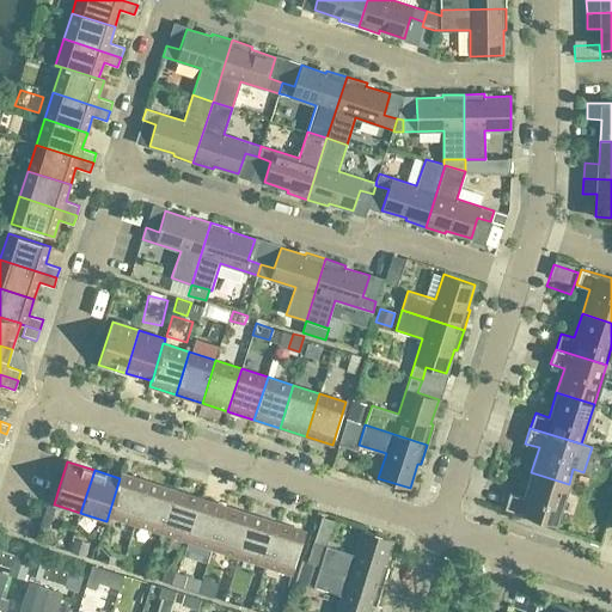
[(134,524),(148,481),(121,472),(120,478),(106,521),(108,521),(109,516),(134,524)]
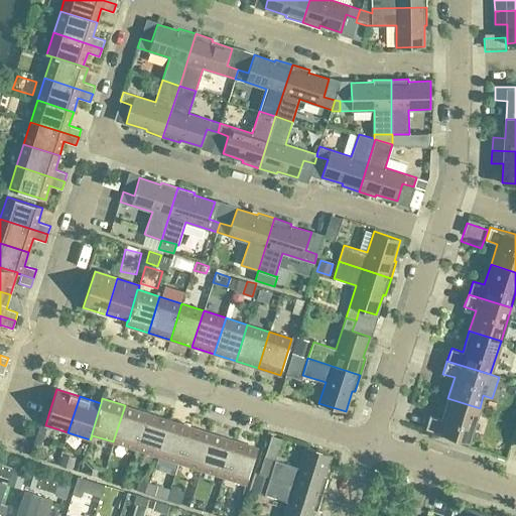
[(469,441),(480,408),(447,398),(441,418),(429,414),(425,428),(469,441)]
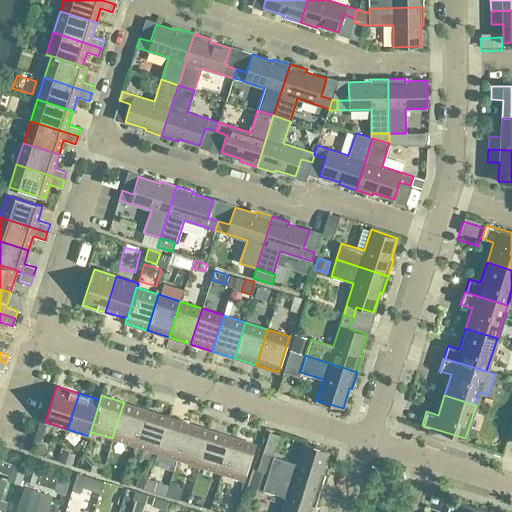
[(134,445),(145,409),(124,402),(112,438),(134,445)]
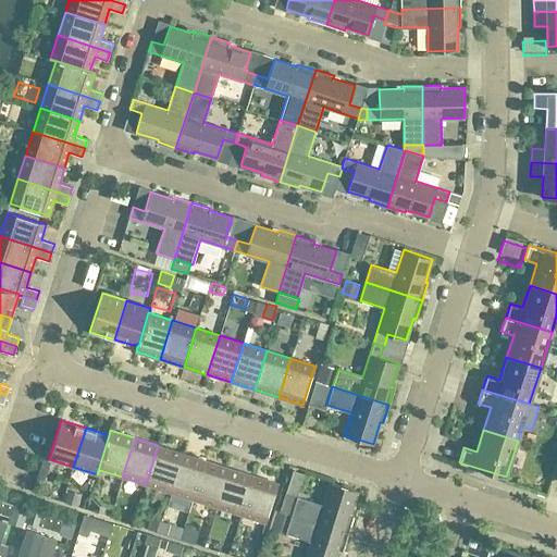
[(48,443),(41,465),(48,467),(50,459),(49,459),(53,444),(48,443)]
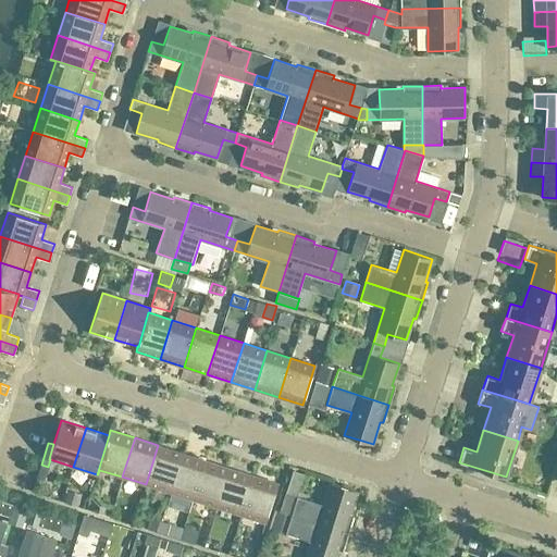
[(170,492),(182,453),(158,445),(146,484),(170,492)]
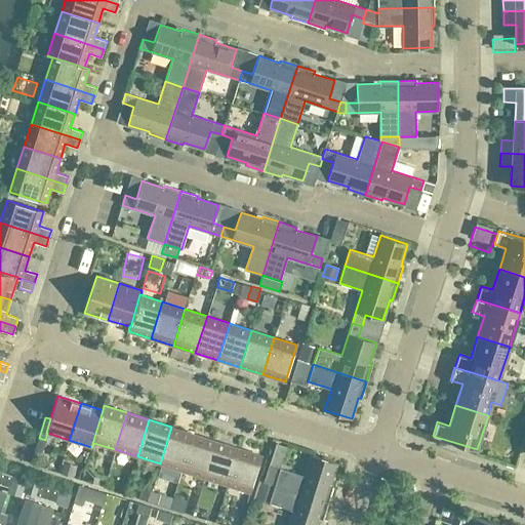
[(183,471),(194,434),(171,427),(160,463),(183,471)]
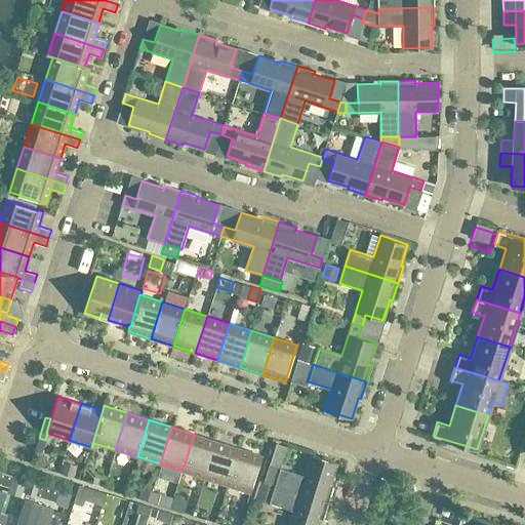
[(204,478),(216,441),(194,434),(183,471),(204,478)]
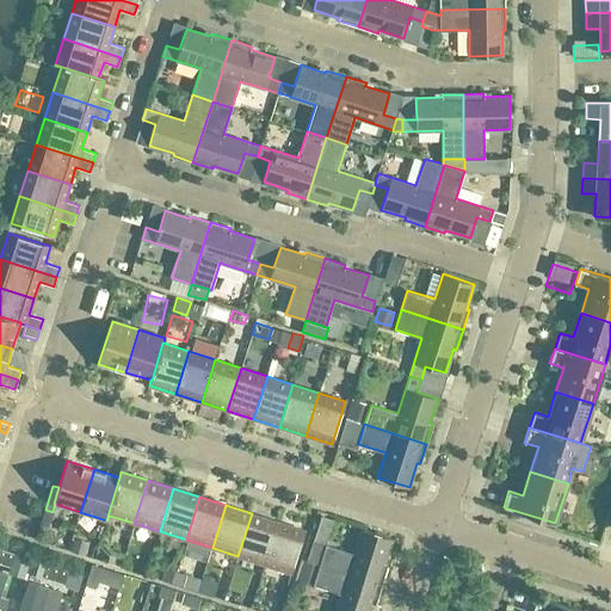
[(264,565),(278,522),(252,513),(238,556),(264,565)]
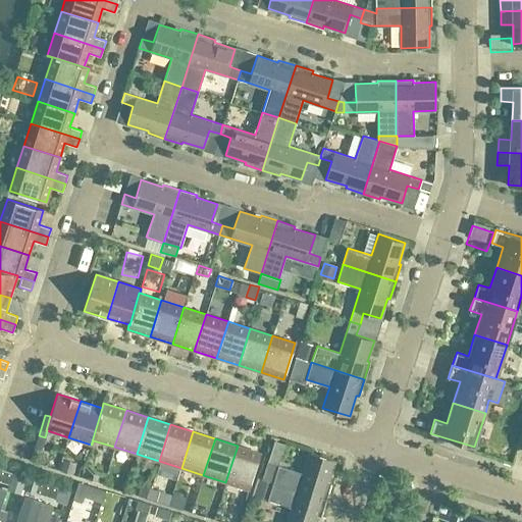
[(249,489),(260,453),(238,446),(225,482),(249,489)]
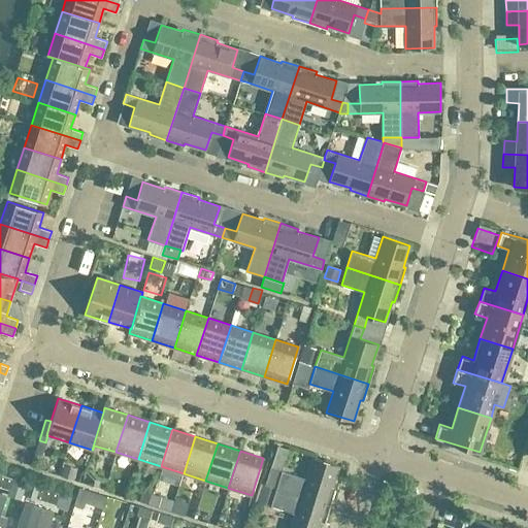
[(276,488),(329,505),(335,488),(332,487),(339,466),(311,457),(305,479),(282,470),(276,488)]
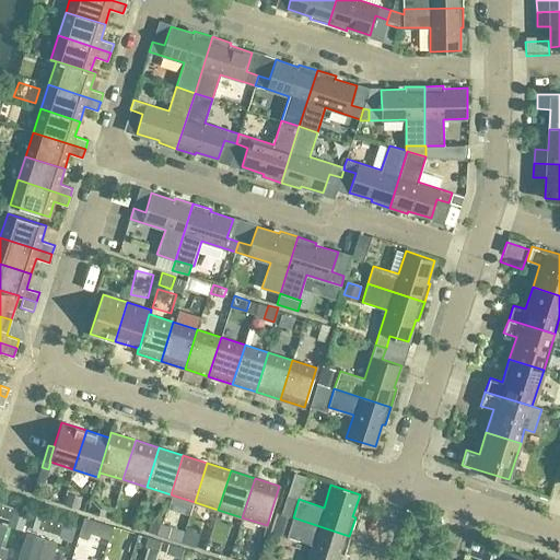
[(68,492),(65,504),(78,509),(81,497),(68,492)]
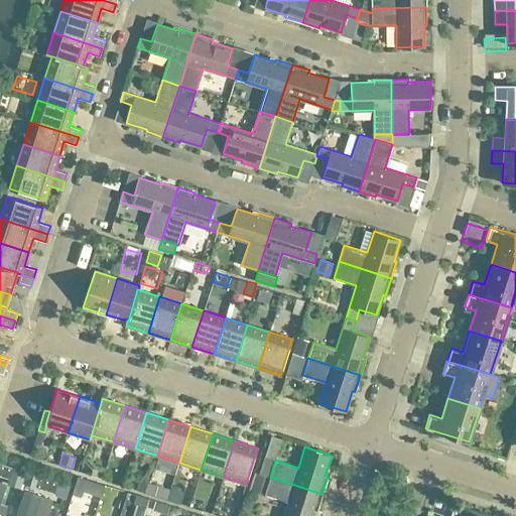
[(0,475),(10,479),(13,468),(0,463),(0,475)]
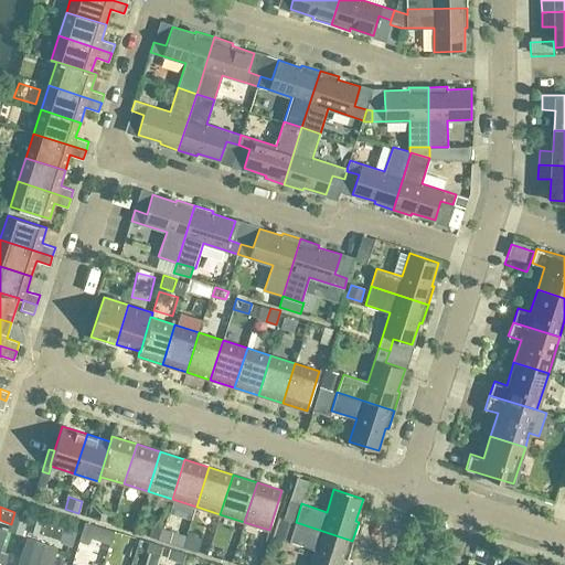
[(103,510),(99,520),(112,523),(115,513),(103,510)]
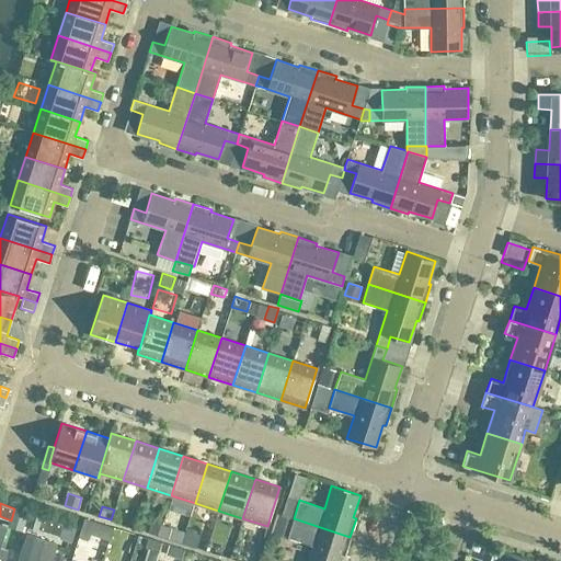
[(37,529),(42,516),(27,512),(23,525),(24,525),(37,529)]
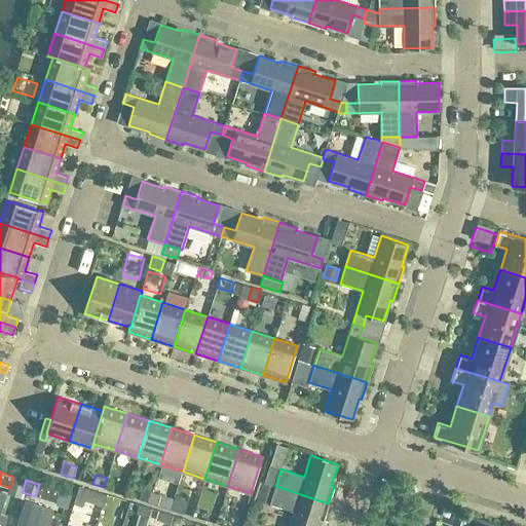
[(55,502),(60,491),(39,484),(35,496),(55,502)]
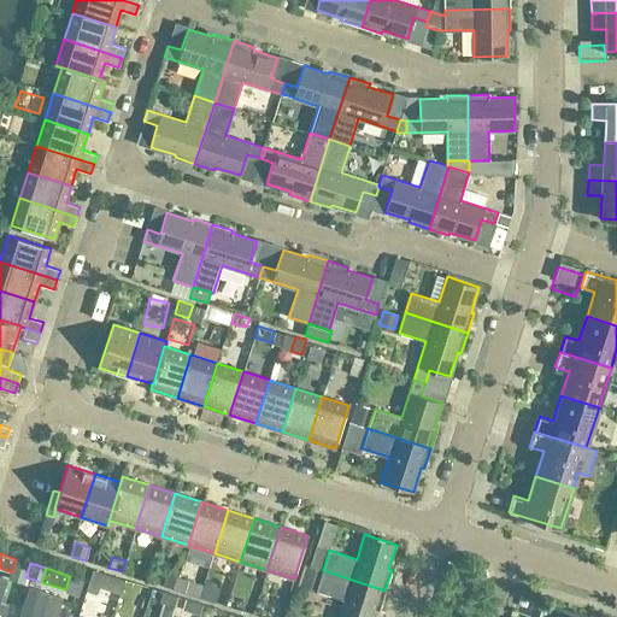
[(94,570),(88,591),(95,593),(98,587),(103,573),(94,570)]
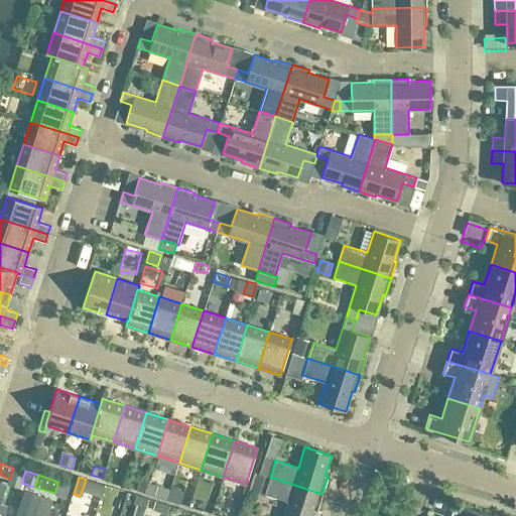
[(316,510),(321,494),(270,477),(265,492),(264,494),(287,501),(282,515),(311,515),(314,510),(316,510)]
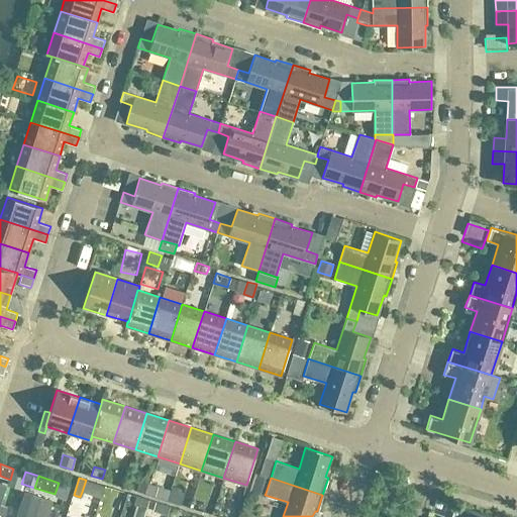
[(140,480),(136,490),(144,493),(147,483),(140,480)]
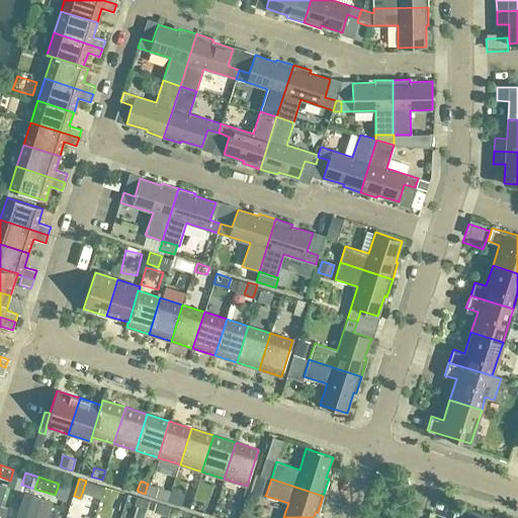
[(148,484),(145,494),(154,497),(158,487),(148,484)]
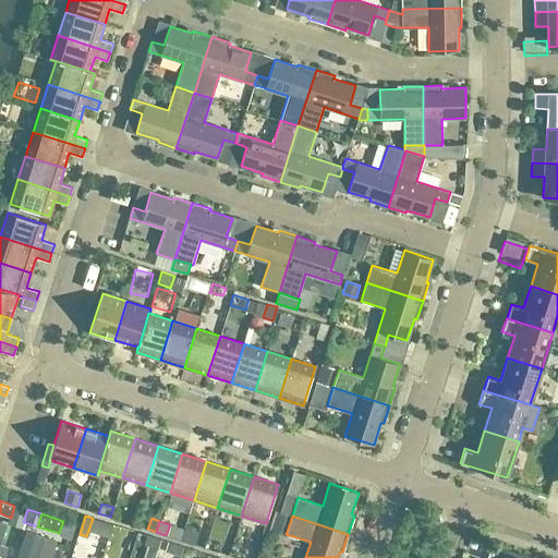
[(170,524),(166,535),(181,540),(184,529),(170,524)]
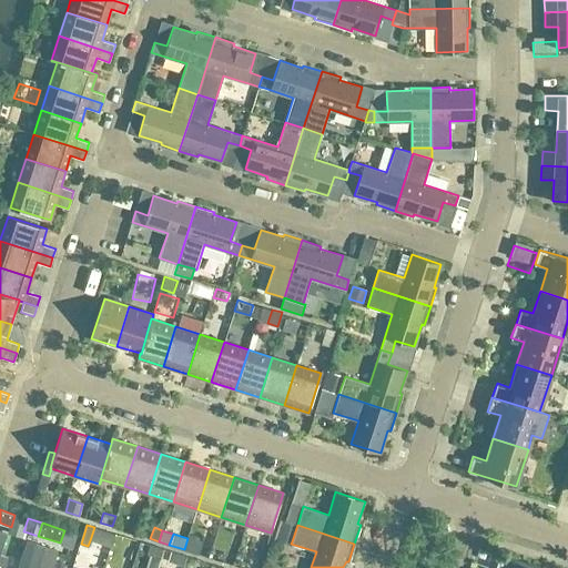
[(188,538),(184,549),(199,554),(203,540),(189,536),(188,538)]
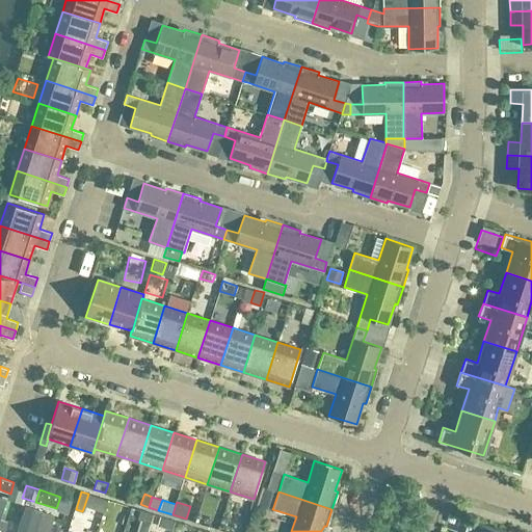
[(15,531),(45,531),(51,512),(23,505),(15,531)]
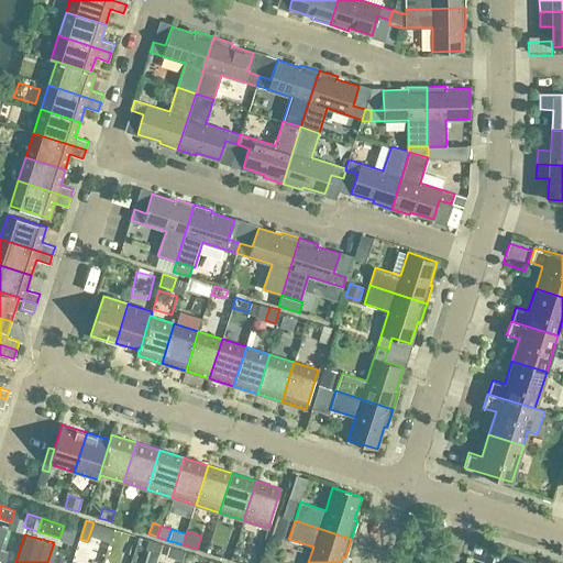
[(148,539),(145,549),(150,550),(158,553),(162,542),(148,539)]
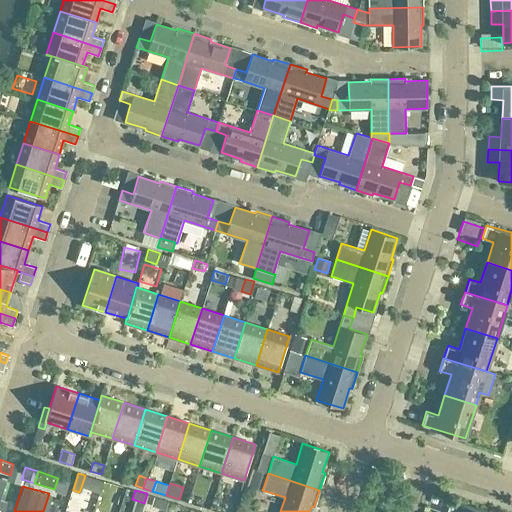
[(160,499),(157,508),(166,510),(169,501),(160,499)]
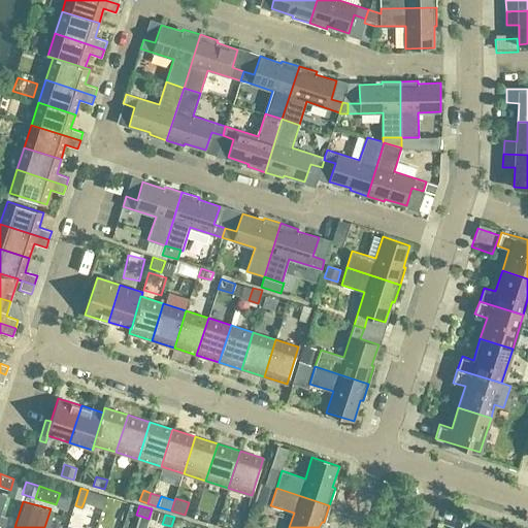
[(504,527),(464,515),(460,527),(504,527)]
